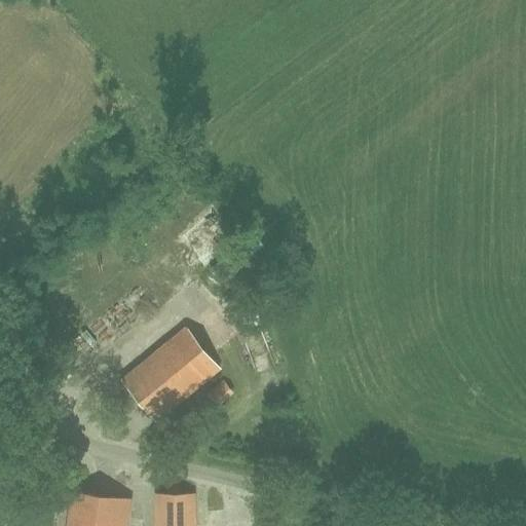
[(188,326),(120,379),(158,423),(223,369),(188,326)]
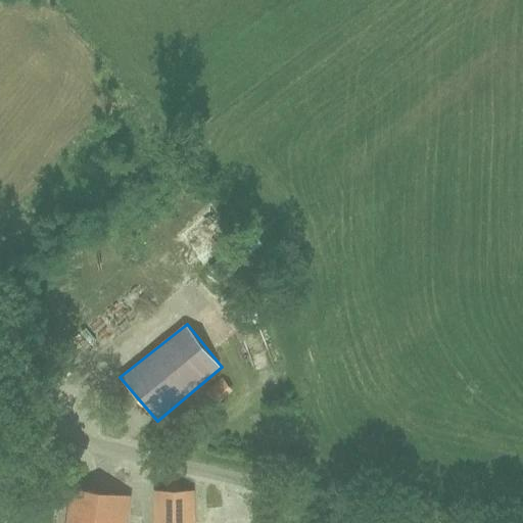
[(223,377),(206,391),(218,403),(234,390),(223,377)]
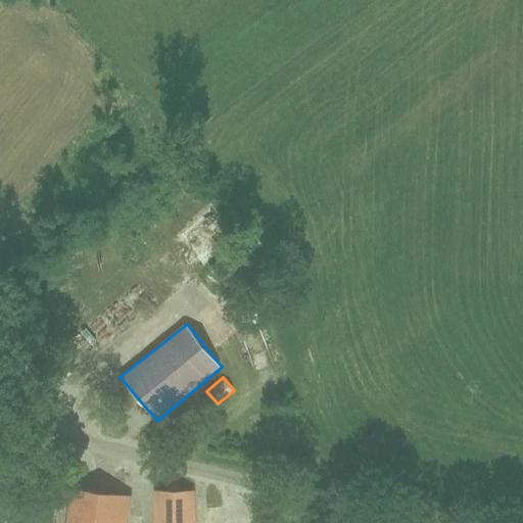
[(128,522),(132,495),(73,488),(67,522),(128,522)]
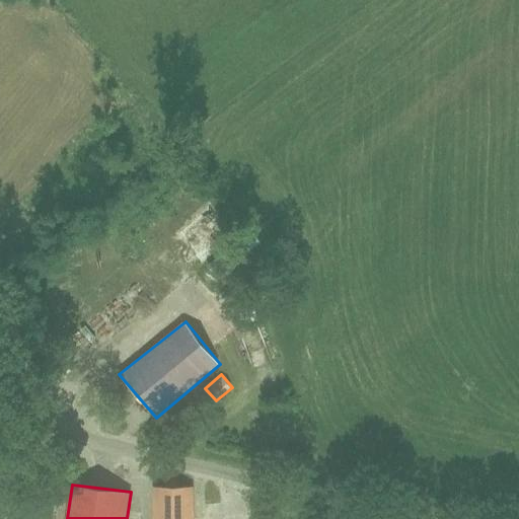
[(155,488),(155,518),(193,518),(193,488),(155,488)]
